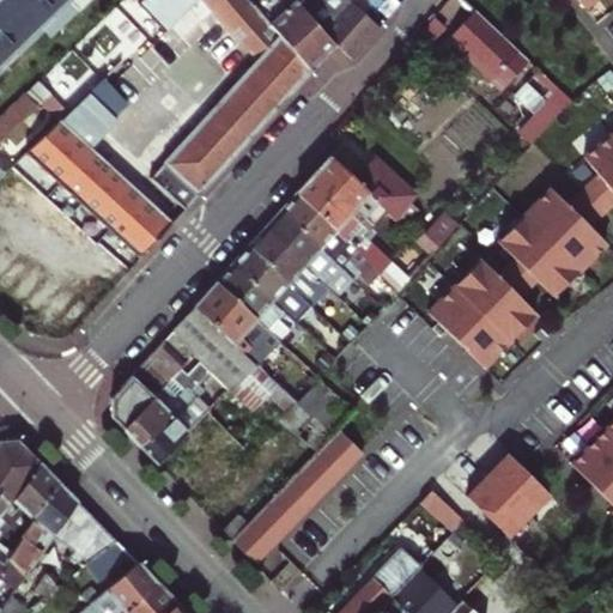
[(90,0),(0,0),(0,70),(1,70),(2,71),(37,40),(35,37),(38,32),(41,35),(43,32),(50,38),(90,0)]
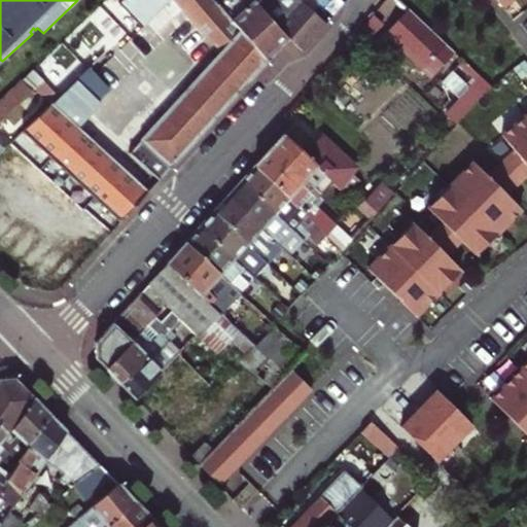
[(50,104),(82,133),(100,113),(93,107),(187,18),(172,0),(160,0),(141,19),(59,97),(50,104)]
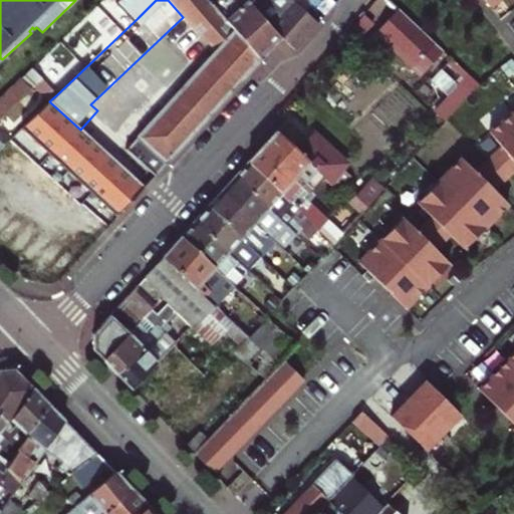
[(156,0),(119,0),(138,18),(156,0)]
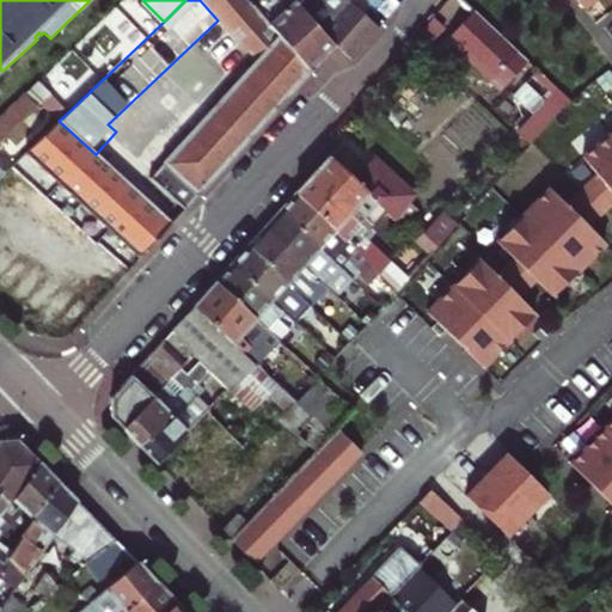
[(200,0),(218,20),(243,48),(257,61),(279,36),(250,4),(246,0),(200,0)]
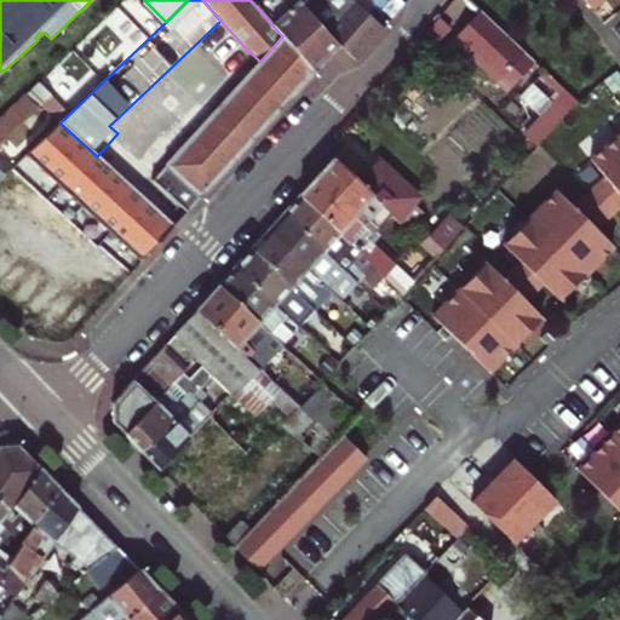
[(314,72),(339,44),(326,33),(298,0),(256,0),(253,4),(282,36),(314,72)]
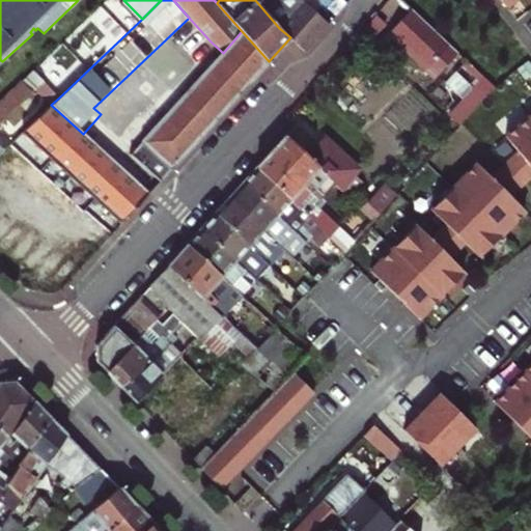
[(255,0),(279,28),(290,37),(304,51),(328,25),(305,2),(302,0),(255,0)]
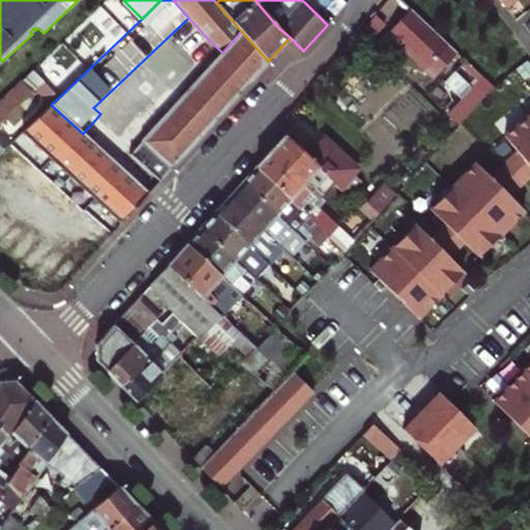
[(446,46),(409,9),(385,33),(422,69),(446,46)]
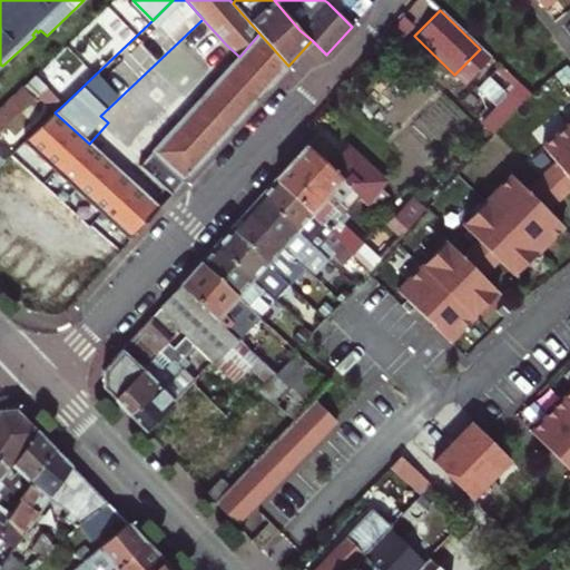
[(259,33),(239,57),(138,167),(170,195),(288,66),(259,33)]
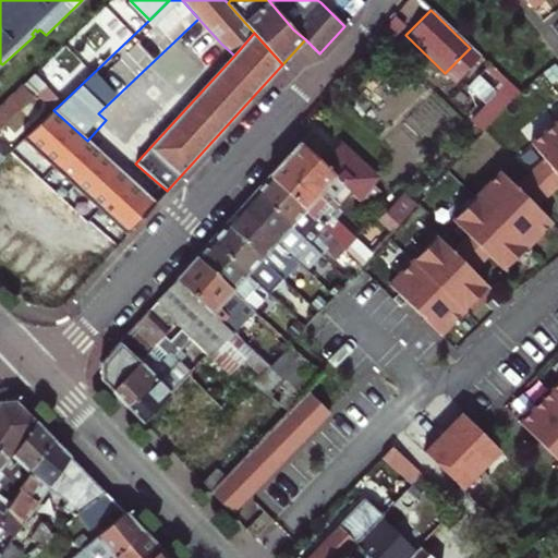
[(506,82),(469,123),(480,133),(517,93),(506,82)]
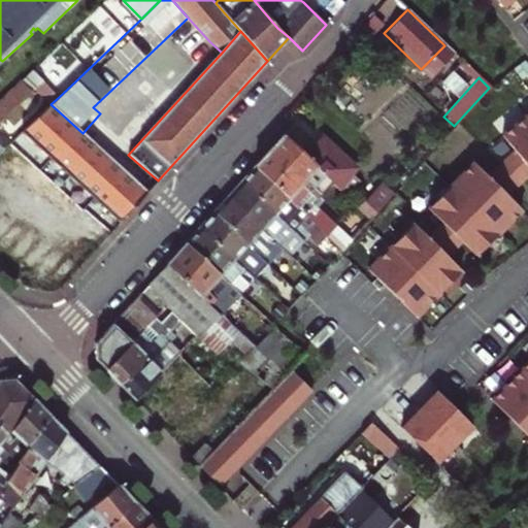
[(43,80),(33,90),(50,106),(51,104),(59,97),(43,80)]
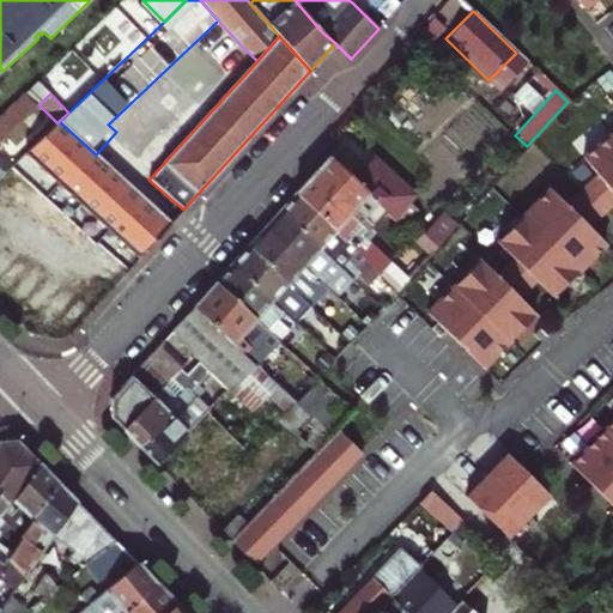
[(58,123),(25,155),(139,258),(171,223),(137,192),(96,155),(59,121),(58,123)]
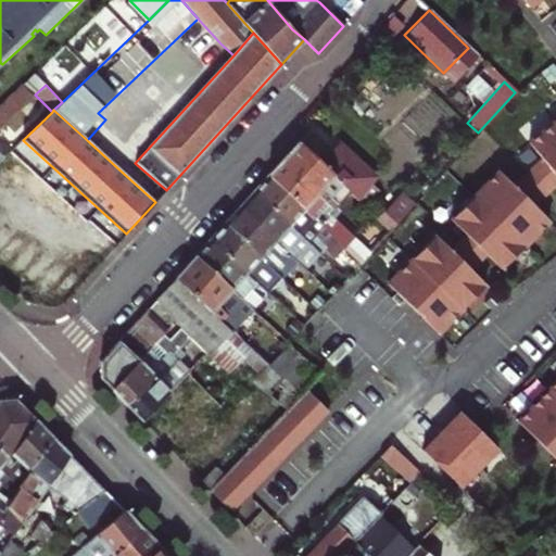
[(555,121),(527,143),(539,160),(548,172),(555,180),(555,121)]
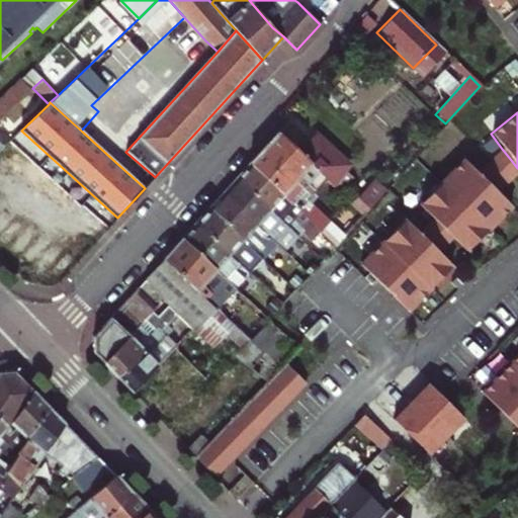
[(276,134),(250,163),(319,228),(320,229),(323,231),(336,244),(344,237),(308,203),(326,181),(331,185),(347,168),(317,140),(300,157),(276,134)]
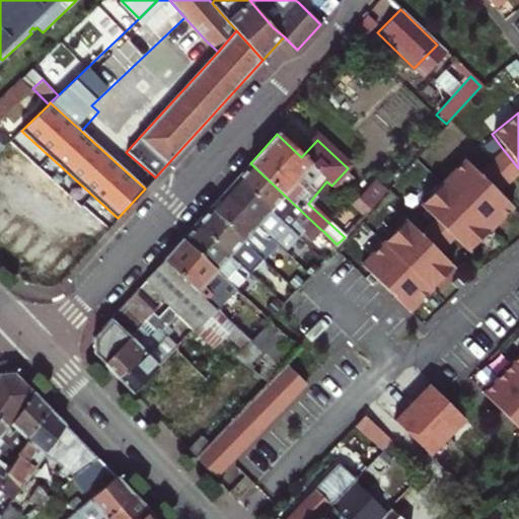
[(518,168),(512,160),(503,149),(490,161),(508,182),(511,179),(518,170),(518,168)]
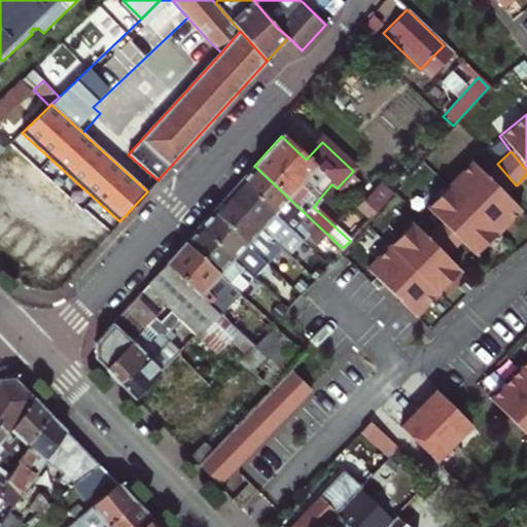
[(157,180),(128,154),(117,165),(147,191),(157,180)]
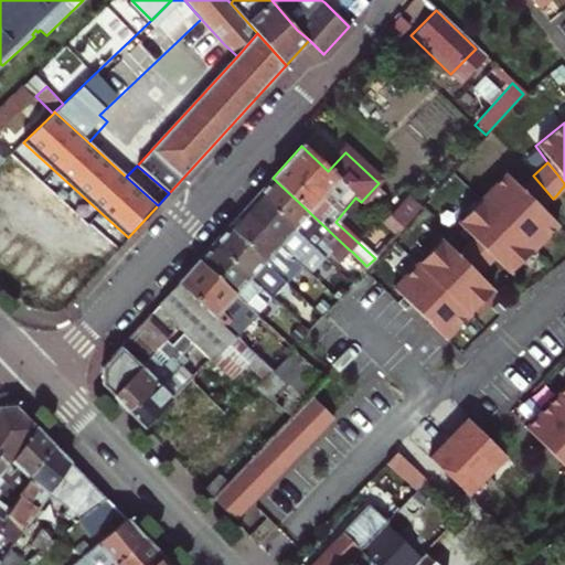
[(519,189),(504,174),(455,224),(470,238),(481,249),(492,260),(507,275),(555,225),(541,211),(530,200),(519,189)]
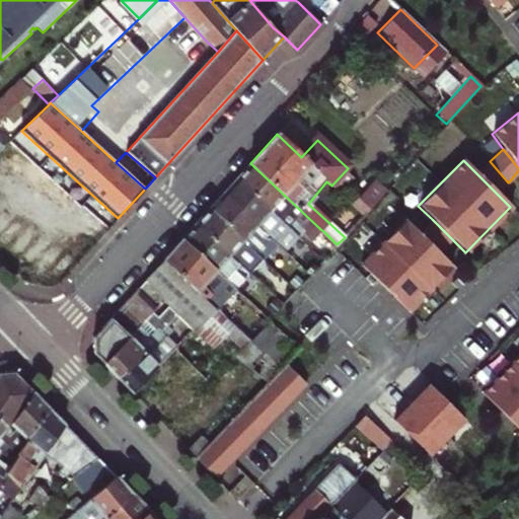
[(490,161),(476,173),(487,183),(497,194),(506,184),(508,182),(490,161)]
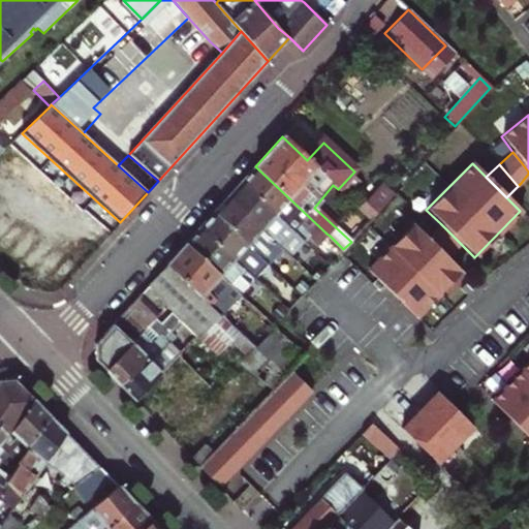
[(325,232),(255,166),(241,183),(285,224),(294,234),(304,242),(309,237),(316,244),(327,234),(325,232)]
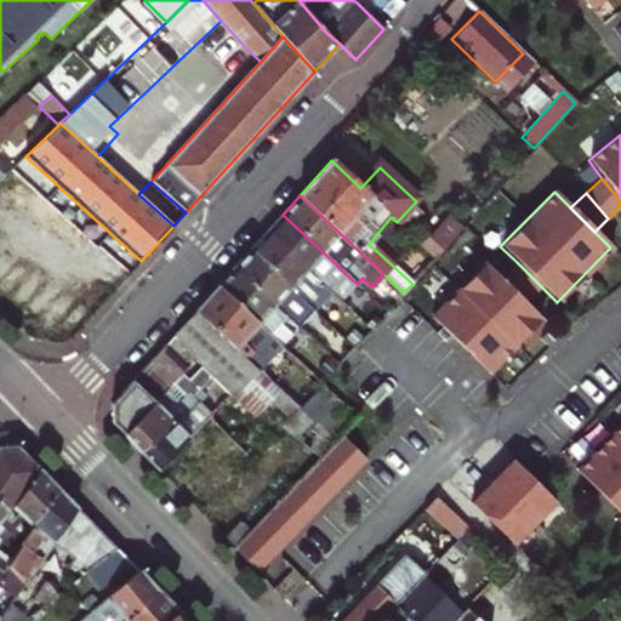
[(335,263),(283,215),(267,232),(329,291),(340,301),(357,284),(346,274),(335,263)]
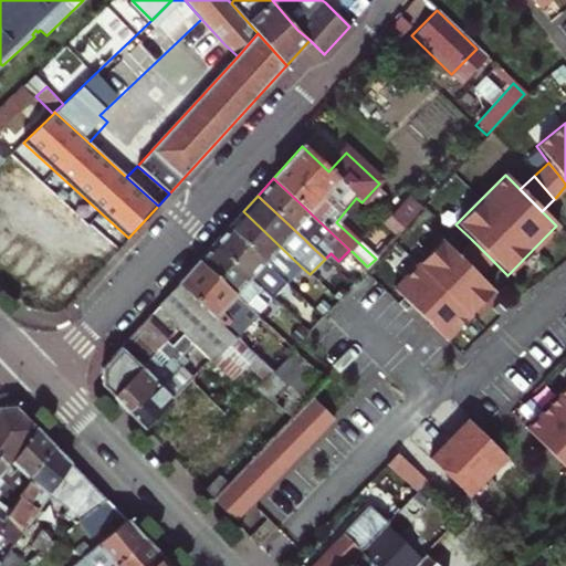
[(294,271),(300,265),(243,211),(228,229),(275,273),(285,262),(294,271)]
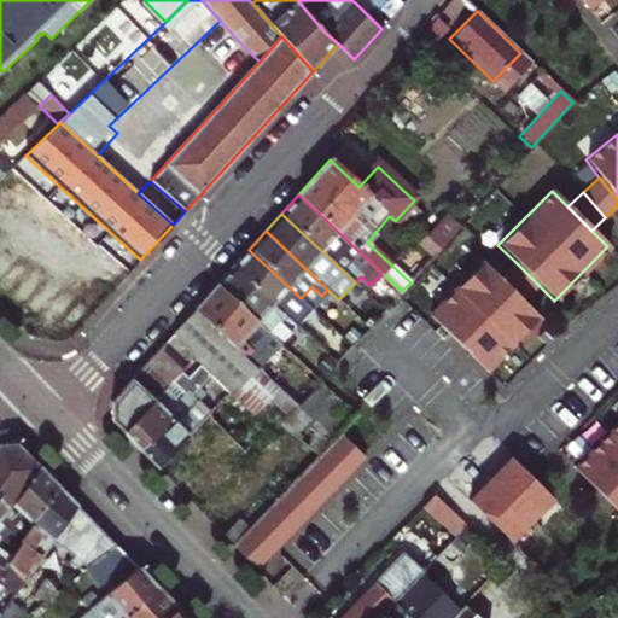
[(443,246),(426,231),(417,242),(433,256),(443,246)]
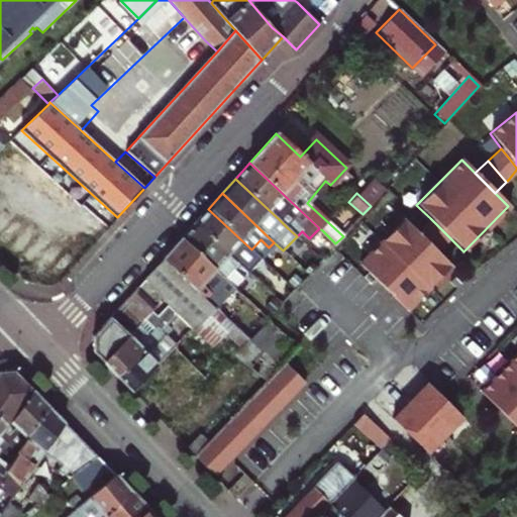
[(195,223),(246,272),(252,266),(243,257),(251,249),(208,209),(195,223)]
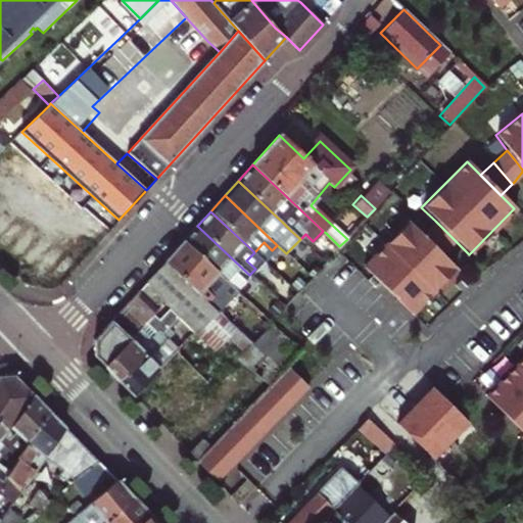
[(445,231),(435,221),(428,228),(447,248),(450,245),(456,241),(445,231)]
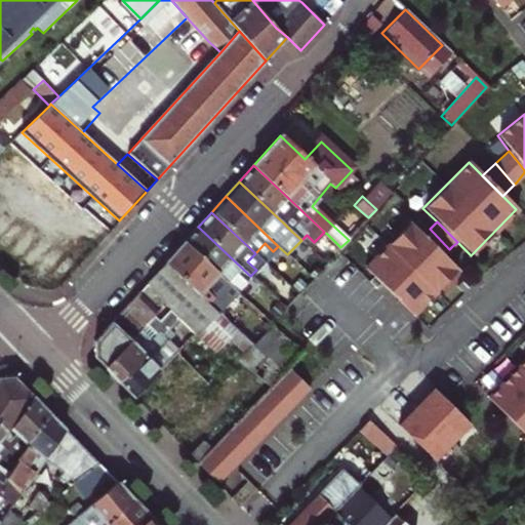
[(363,269),(411,316),(456,270),(442,256),(433,246),(422,236),(408,223),(363,269)]
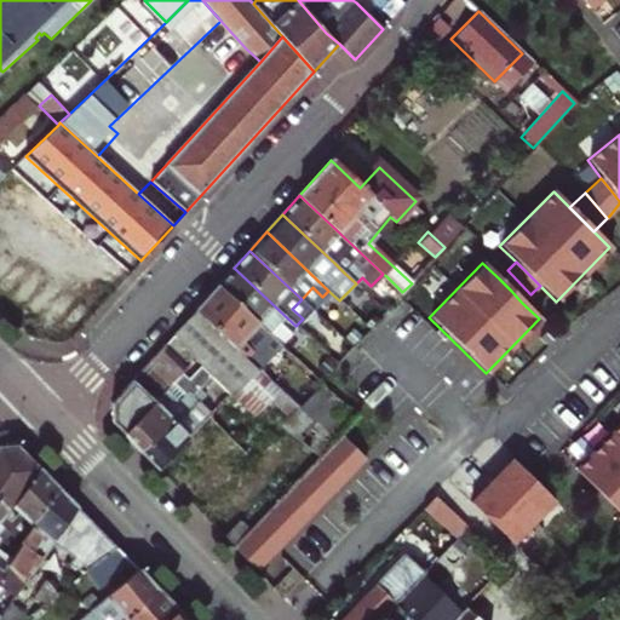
[(291,333),(296,326),(234,268),(218,285),(270,334),(280,323),(291,333)]
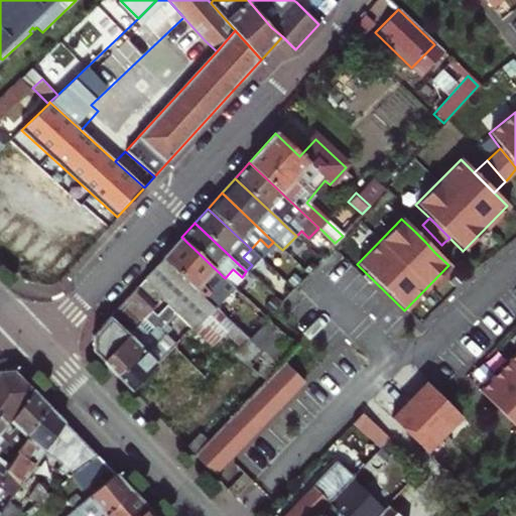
[(441,245),(422,225),(415,232),(425,242),(434,252),(439,248),(441,245)]
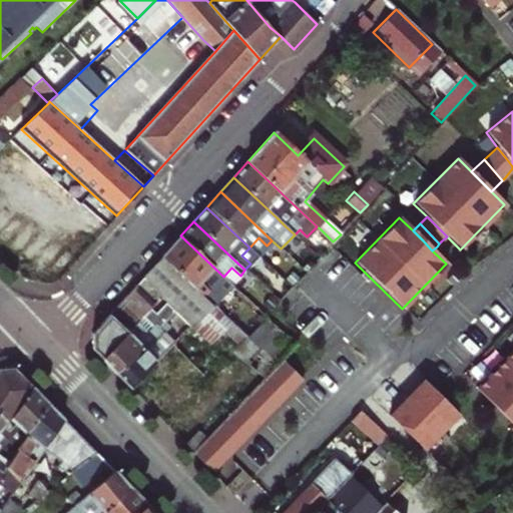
[(231,285),(223,277),(180,235),(161,257),(214,306),(233,287),(231,285)]
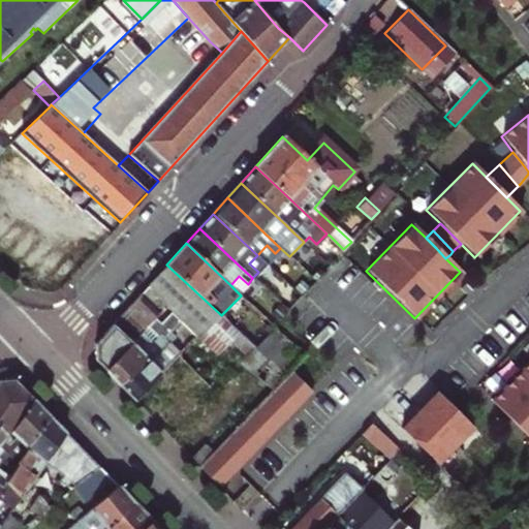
[(267,263),(275,253),(267,245),(257,255),(267,263)]
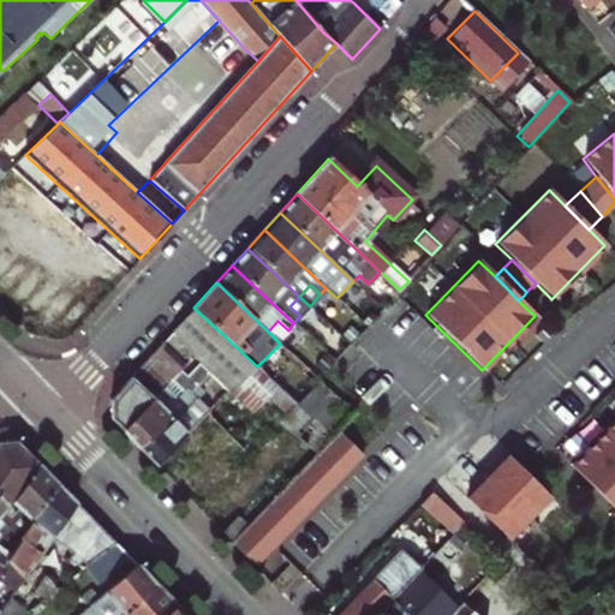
[(346,318),(351,312),(340,302),(336,298),(326,288),(320,294),(346,318)]
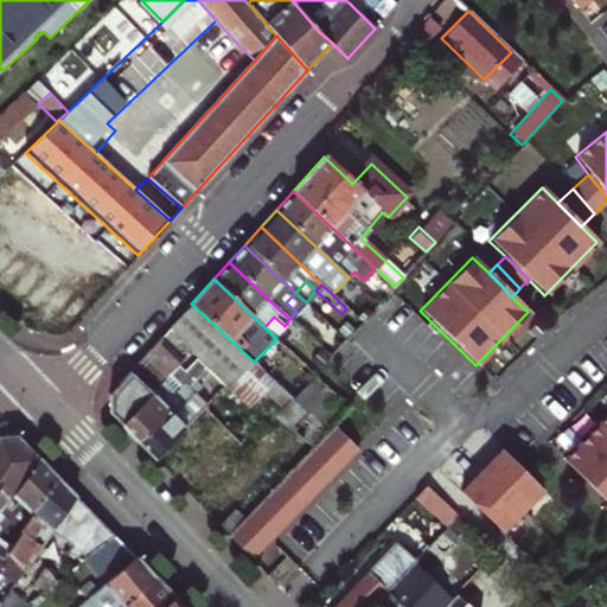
[(296,312),(306,302),(295,293),(286,302),(296,312)]
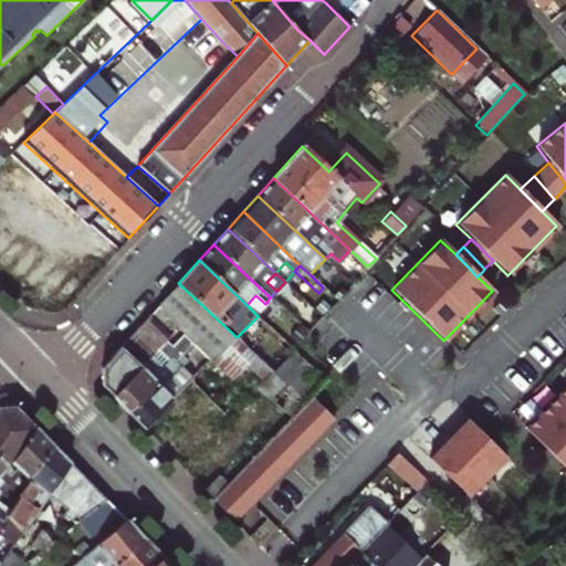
[(185,333),(196,344),(211,359),(215,362),(234,341),(237,337),(178,283),(159,304),(179,324),(177,326),(185,333)]
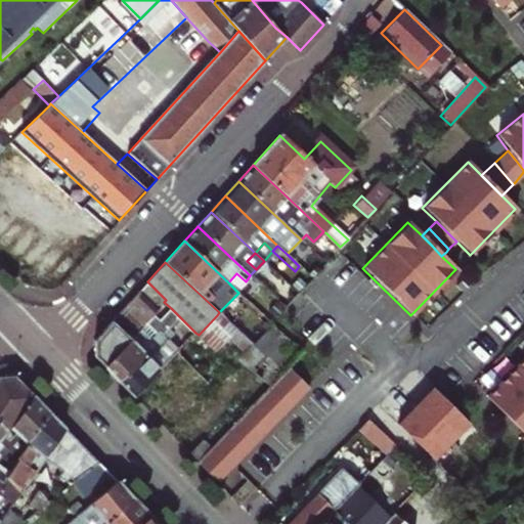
[(236,291),(246,281),(236,273),(228,282),(236,291)]
